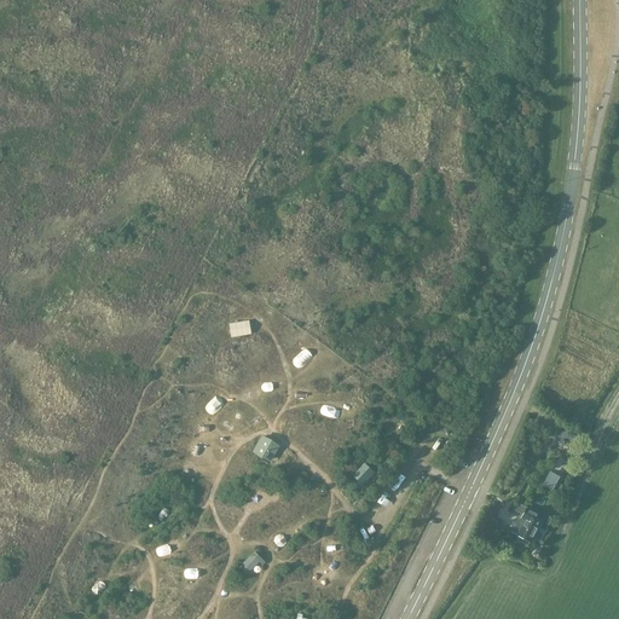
[(262,437),(253,453),(267,462),(277,445),(262,437)]
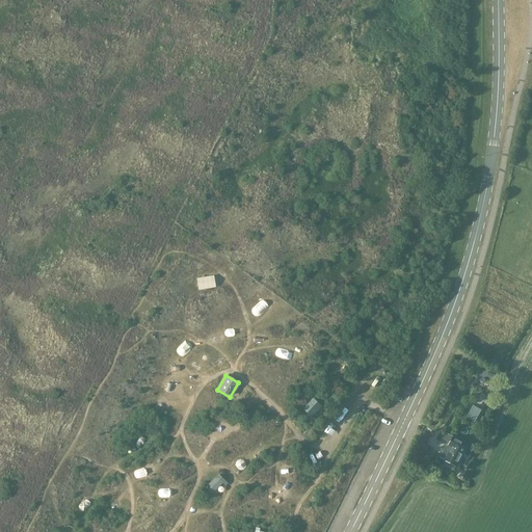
[(311,418),(321,406),(313,398),(302,409),(311,418)]
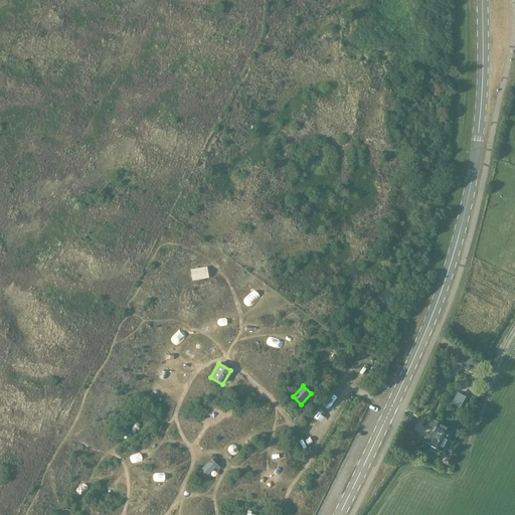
[(467,397),(457,391),(453,399),(463,404),(467,397)]
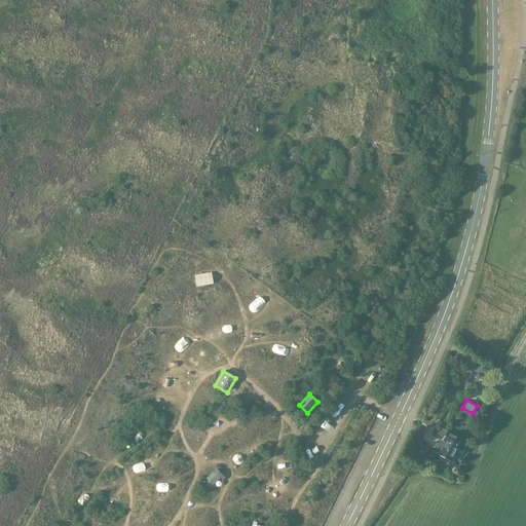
[(439,453),(438,455),(439,455),(438,458),(447,463),(449,460),(451,461),(458,448),(461,441),(462,440),(447,431),(442,441),(445,443),(442,448),(439,453)]
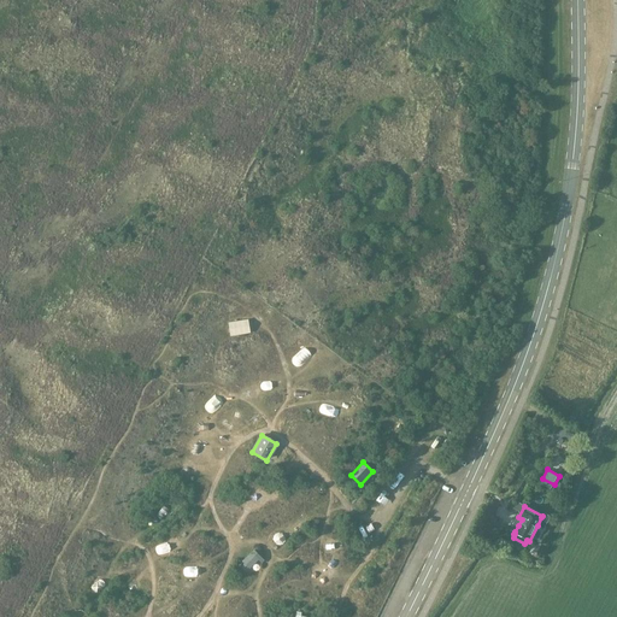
[(248,570),(260,558),(252,551),(241,563),(248,570)]
